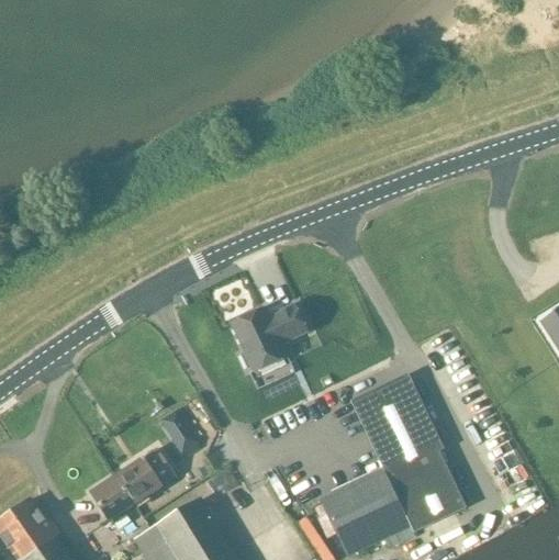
[(558,303),(538,316),(558,348),(558,303)]
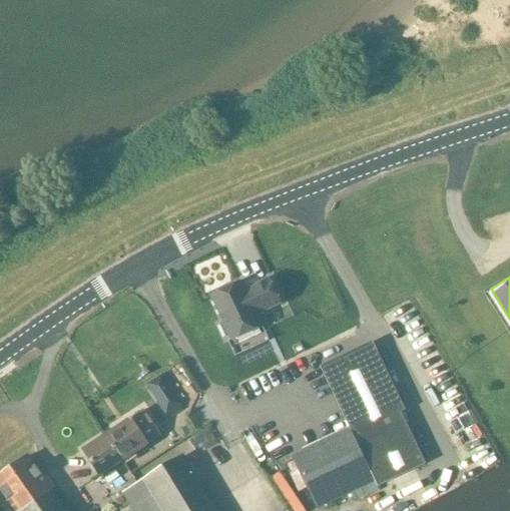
[(237,282),(209,295),(209,297),(221,321),(216,323),(222,336),(227,334),(229,339),(259,325),(252,313),(277,302),(266,278),(247,287),(248,290),(243,292),(238,282),(237,282)]
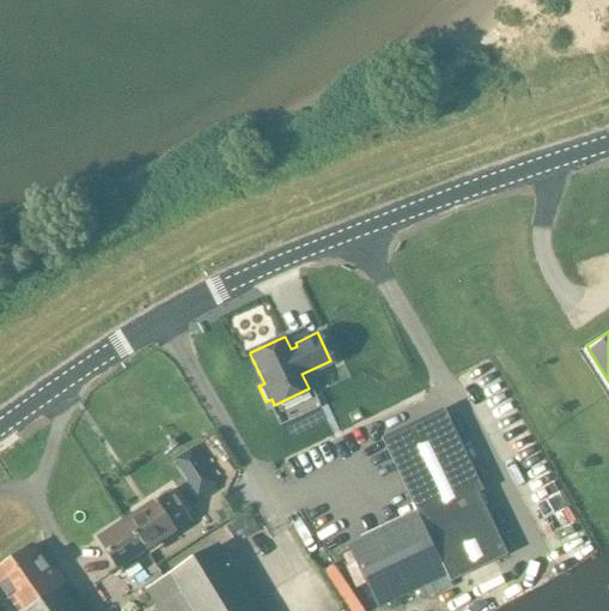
[(420,508),(346,543),(348,548),(364,581),(376,606),(444,574),(449,582),(504,556),(438,415),(387,439),(420,508)]
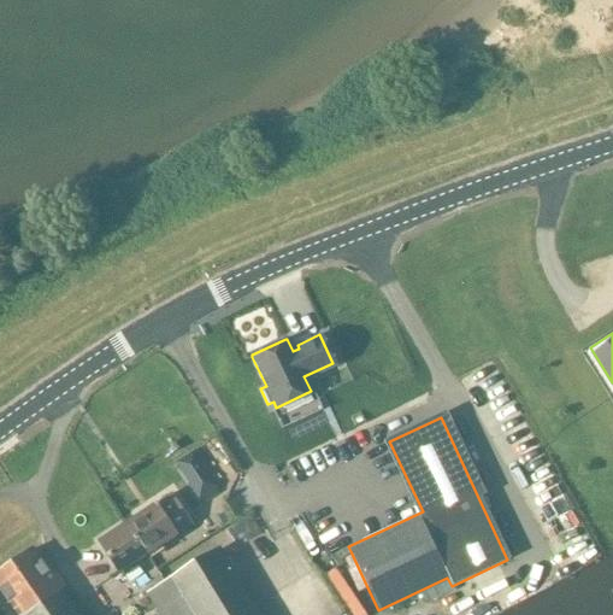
[(188,484),(199,501),(220,486),(210,470),(188,484)]
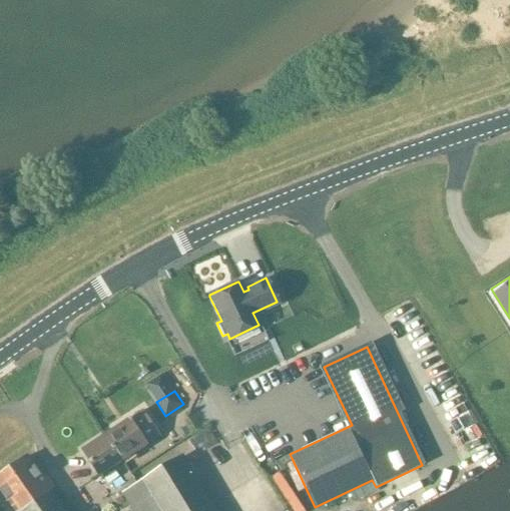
[(140,409),(102,434),(119,460),(157,436),(140,409)]
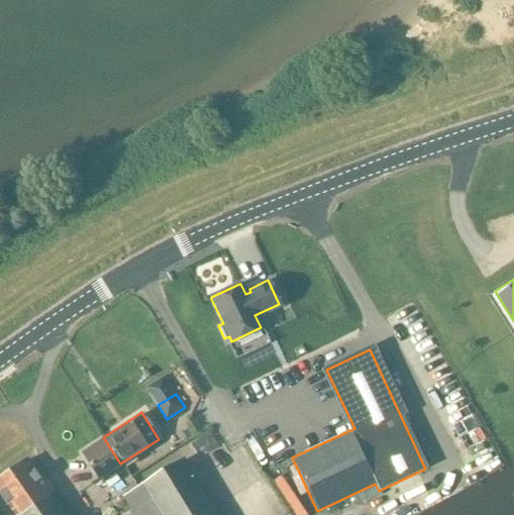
[(120,464),(103,437),(81,452),(98,479),(120,464)]
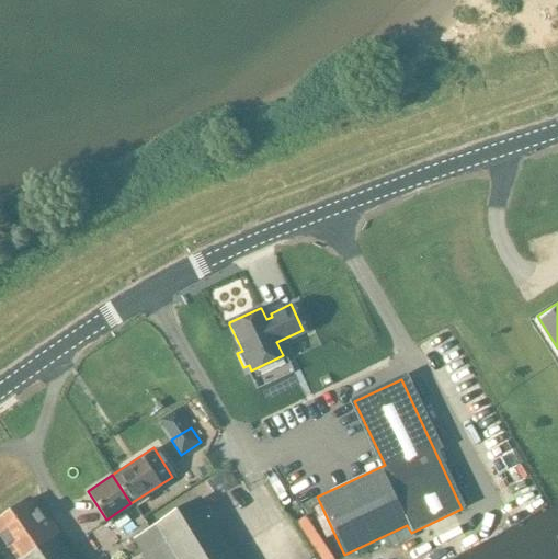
[(0,537),(14,558),(71,558),(27,497),(0,515),(0,537)]
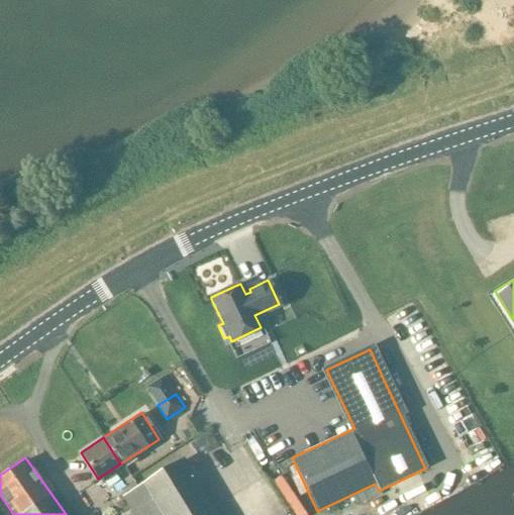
[(217,514),(182,457),(120,495),(132,514),(217,514)]
